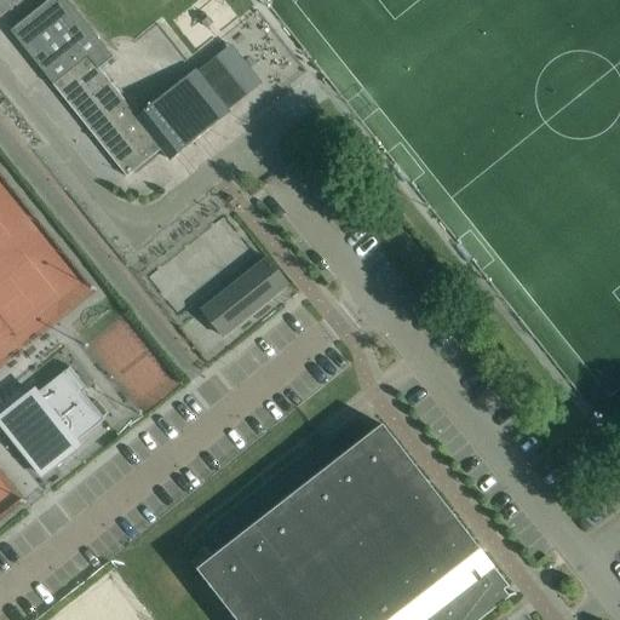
[(0,0),(0,16),(21,0),(0,0)]
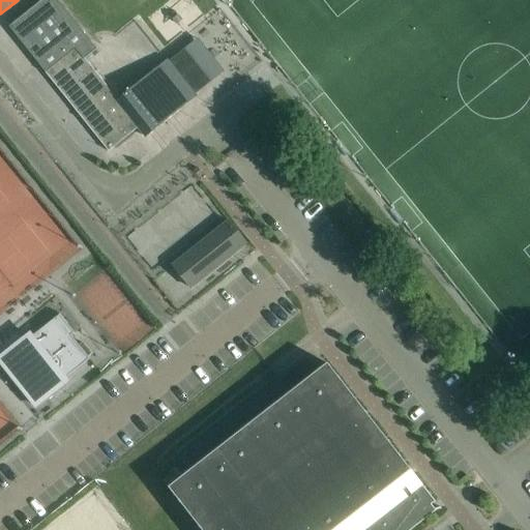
[(117,99),(85,59),(96,51),(55,0),(43,0),(9,28),(108,151),(138,127),(146,137),(196,96),(167,60),(117,99)]
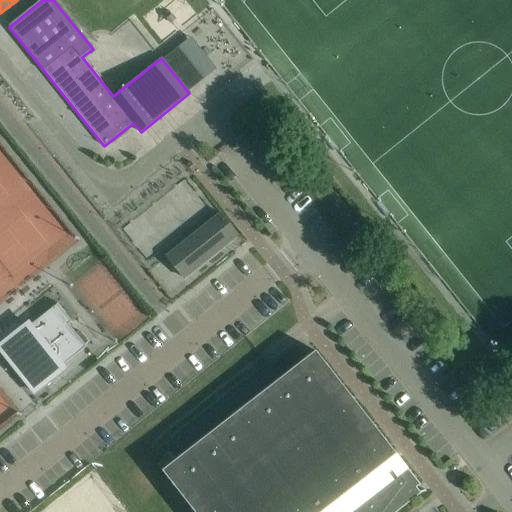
[(146,52),(130,65),(139,75),(155,63),(146,52)]
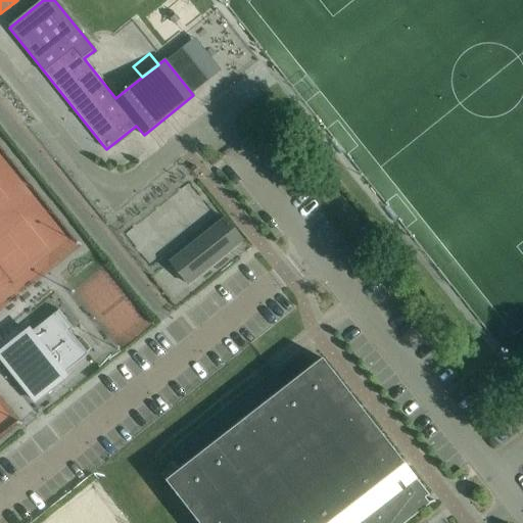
[(224,217),(216,224),(169,262),(184,281),(187,285),(243,240),(224,217)]
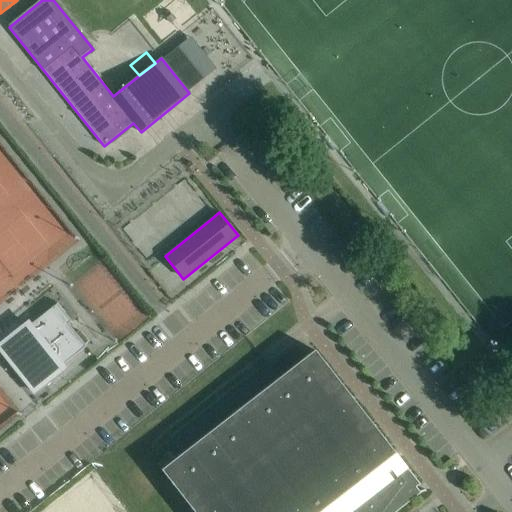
[(68,324),(71,321),(56,303),(32,323),(29,319),(21,325),(0,342),(0,353),(34,395),(67,368),(64,364),(86,346),(68,324)]
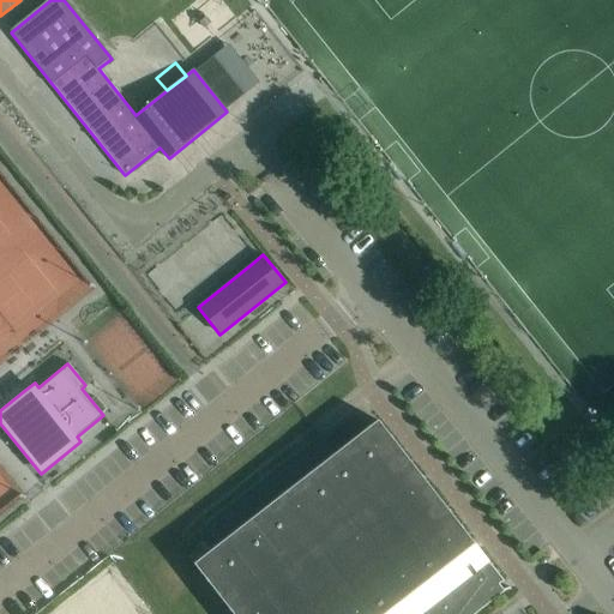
[(193,564),(233,613),(475,613),(505,591),(506,590),(509,589),(511,589),(511,588),(509,588),(506,589),(504,590),(499,584),(504,581),(379,421),(336,455),(323,439),(305,453),(198,534),(211,551),(193,564)]
